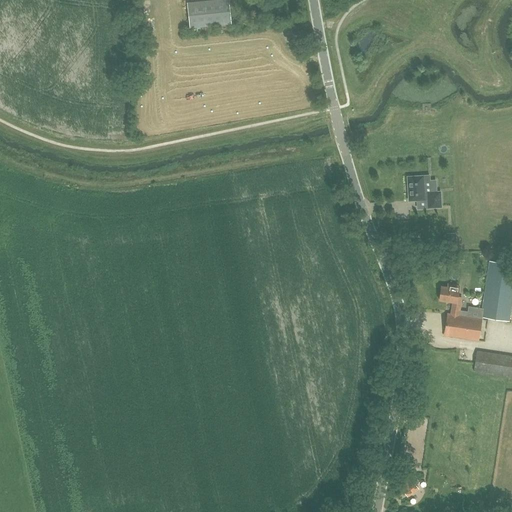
[(188,6),(191,32),(233,27),(230,2),(188,6)]
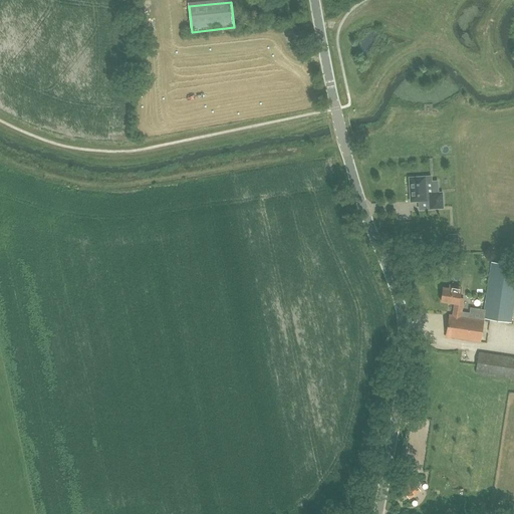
[(409,178),(411,202),(430,201),(430,209),(443,208),(442,193),(426,194),(425,183),(431,183),(431,177),(409,178)]
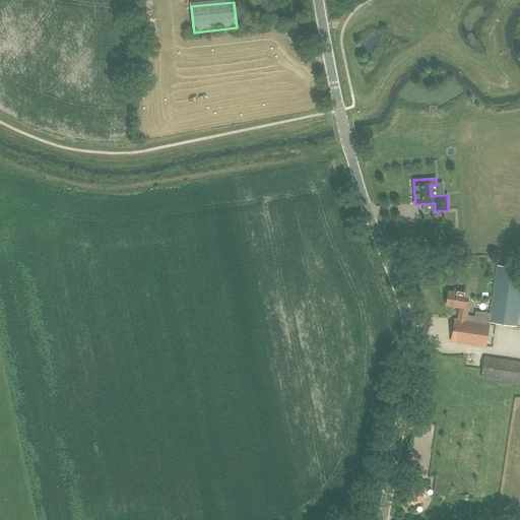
[(454,248),(464,247),(463,238),(454,238),(454,248)]
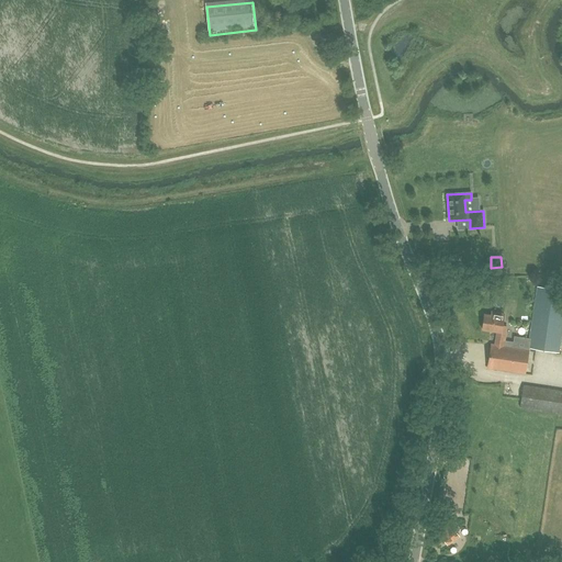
[(559,352),(561,332),(561,290),(538,288),(530,339),(529,348),(559,352)]
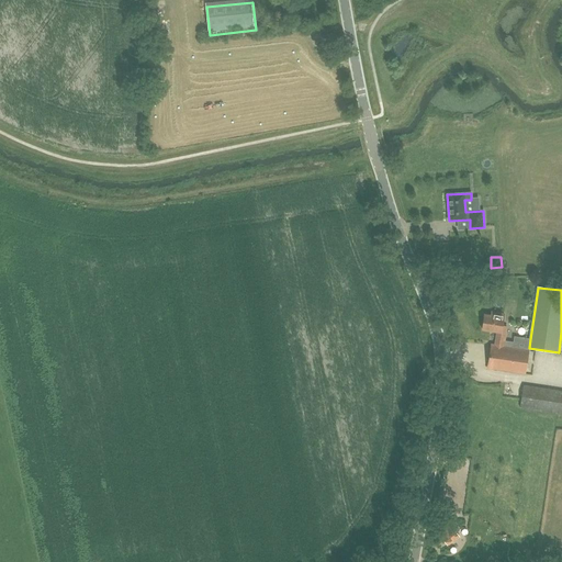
[(504,347),(505,341),(507,327),(503,326),(504,314),(492,313),(491,316),(484,315),(482,329),(497,332),(495,346),(492,345),(487,368),(526,373),(529,351),(514,348),(504,347)]
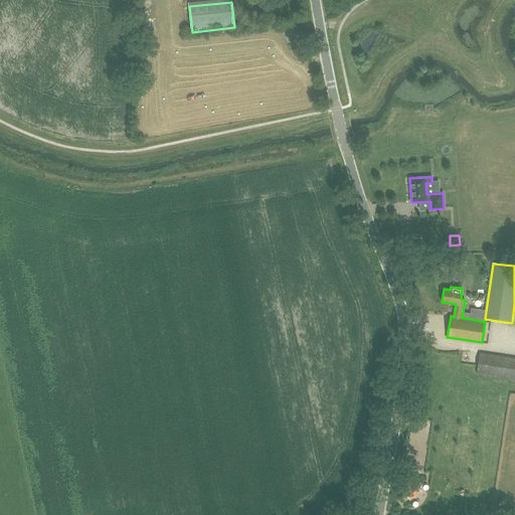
[(514,379),(514,358),(480,353),(477,374),(514,379)]
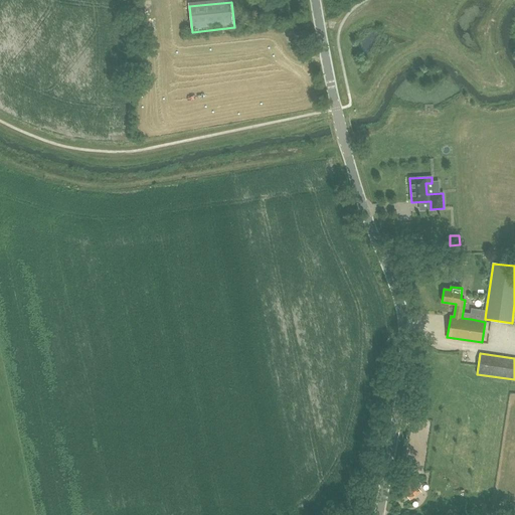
[(404,490),(403,491),(408,498),(419,491),(414,483),(411,485),(410,484),(403,489),(404,490)]
